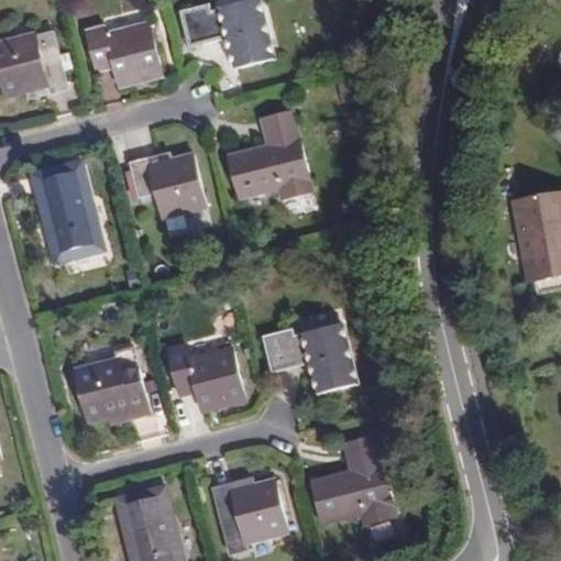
[(208,4),(178,10),(188,46),(227,37),(234,67),(273,57),(257,0),(253,0),(209,11),(208,4)]
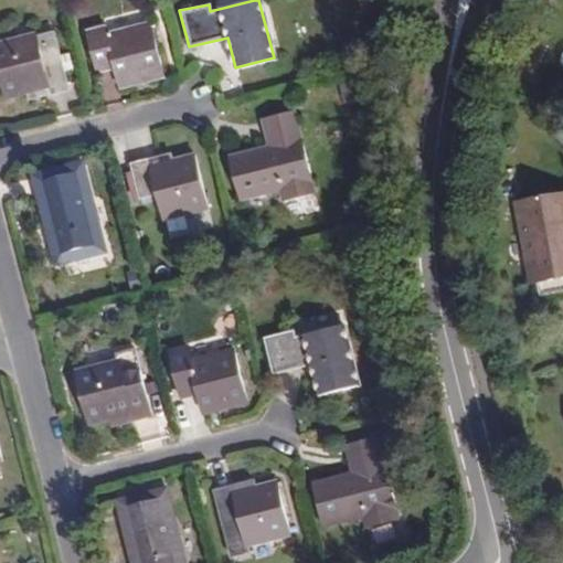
[(32,33),(0,41),(0,86),(3,98),(27,92),(28,98),(65,89),(48,22),(31,27),(32,33)]
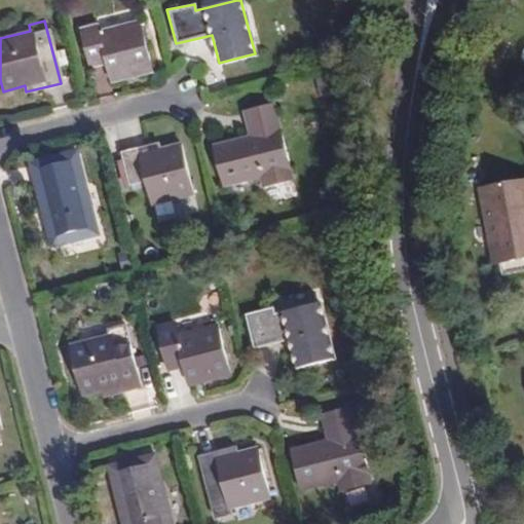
[(95,27),(80,30),(87,58),(102,54),(108,81),(148,71),(136,24),(97,33),(95,27)]
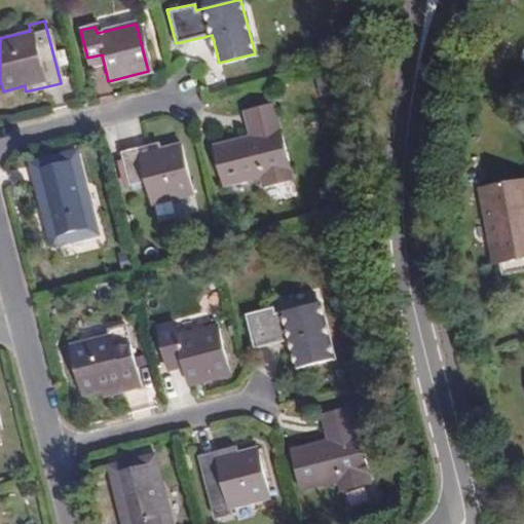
[(252,134),(245,136),(210,144),(220,185),(257,176),(259,186),(290,178),(270,103),(237,111),(242,126),(250,125),(252,134)]
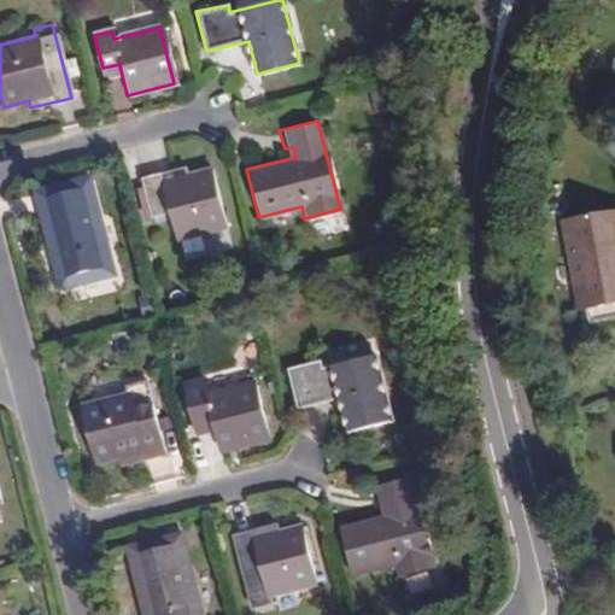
[(285,148),(287,159),(296,157),(293,147),(285,148)]
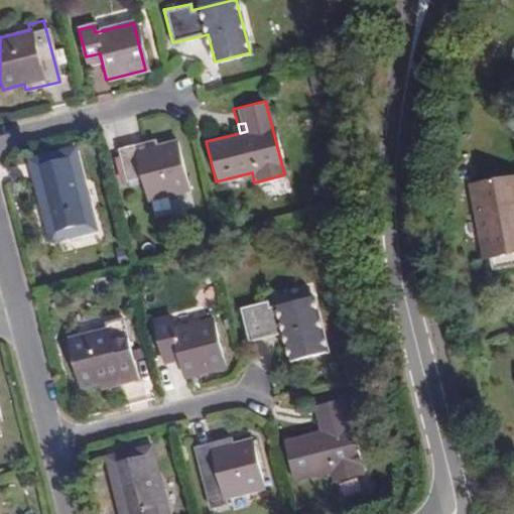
[(153,141),(118,149),(126,181),(141,177),(147,200),(186,189),(174,142),(154,146),(153,141)]
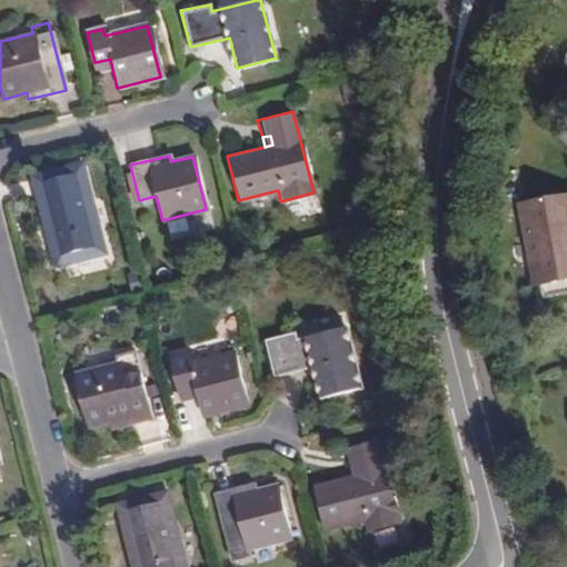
[(76,168),(33,178),(53,262),(97,250),(76,168)]
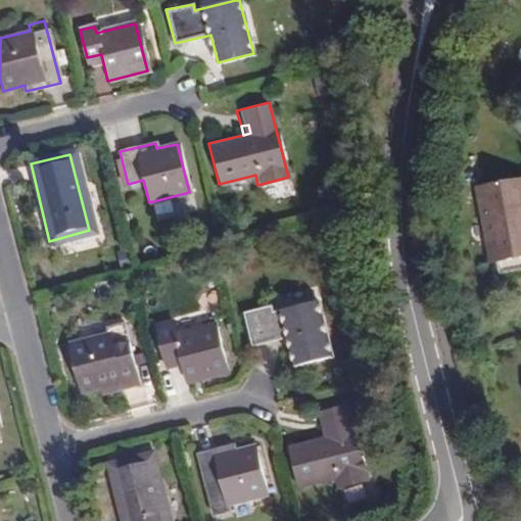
[(520,178),(475,188),(490,263),(498,262),(501,275),(520,270),(520,178)]
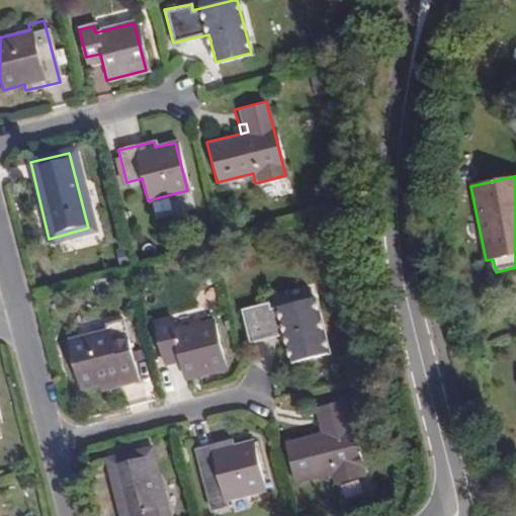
[(267,301),(239,307),(248,340),(283,331),(290,360),(327,350),(313,295),(268,307),(267,301)]
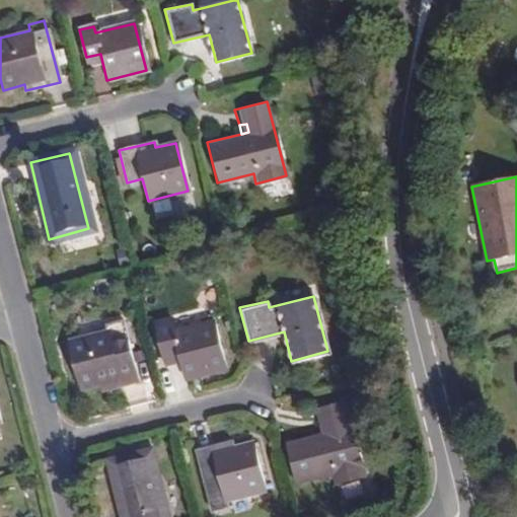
[(169,322),(154,326),(161,355),(177,351),(185,376),(224,366),(213,318),(172,328),(169,322)]
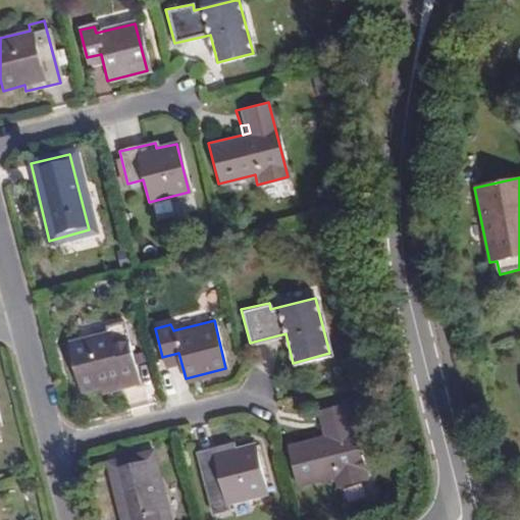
[(104,330),(65,340),(78,390),(100,384),(101,388),(134,380),(118,321),(103,324),(104,330)]
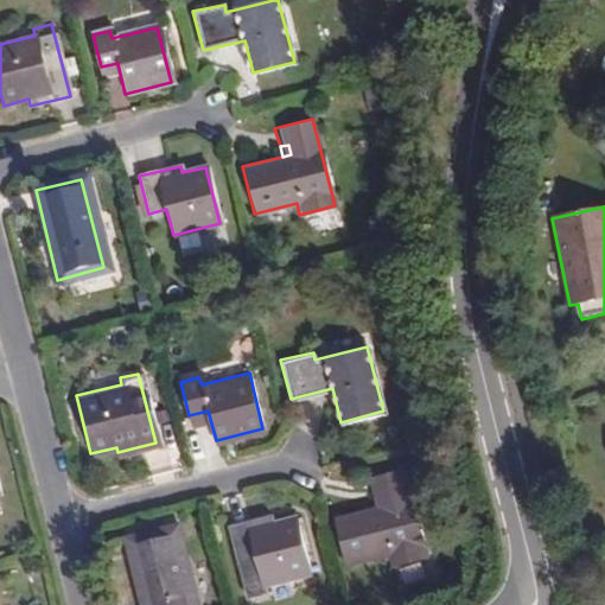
[(405,467),(370,476),(377,505),(333,516),(345,562),(389,552),(393,564),(427,554),(405,467)]
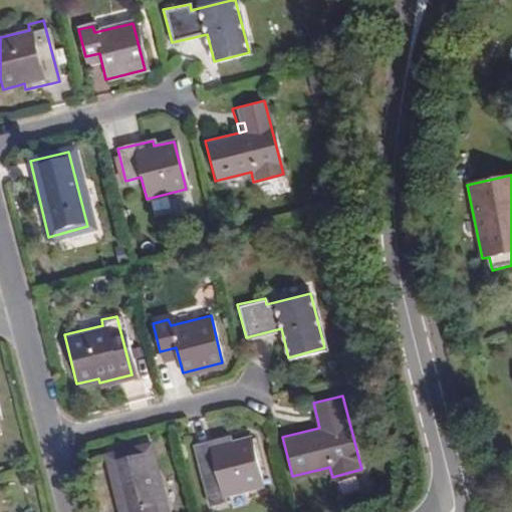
[(226,436),(192,444),(208,506),(224,502),(222,493),(261,484),(248,437),(228,442),(226,436)]
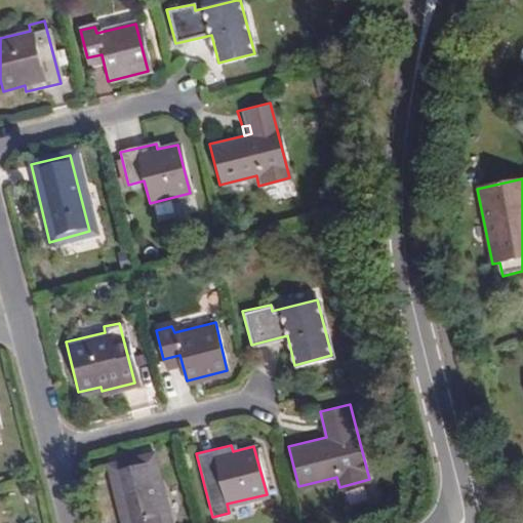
[(163,522),(147,456),(107,466),(121,522),(163,522)]
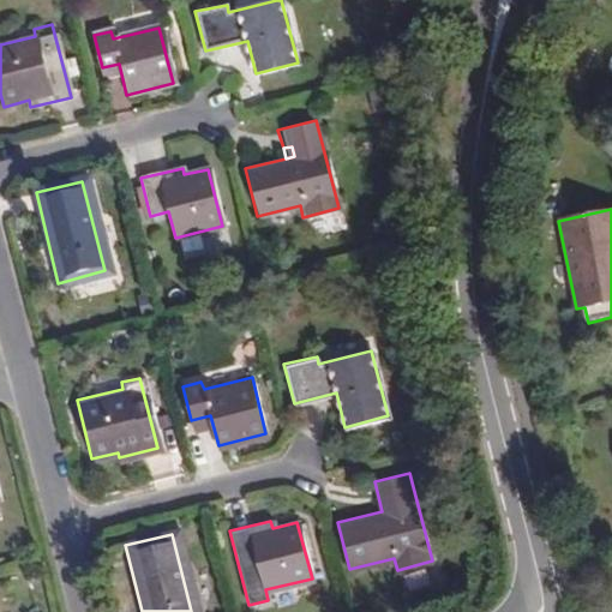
All buildings are outlined.
